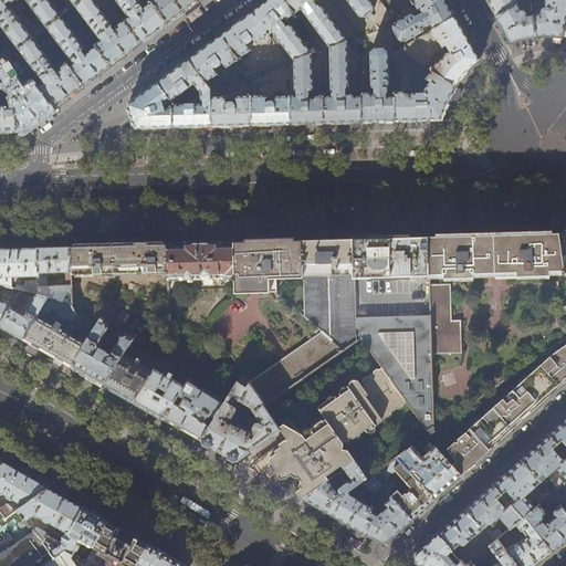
[(22,1),(21,0),(0,0),(0,22),(19,49),(34,37),(39,34),(44,30),(42,27),(33,33),(12,7),(11,9),(8,6),(11,2),(12,3),(13,3),(16,6),(22,1)]
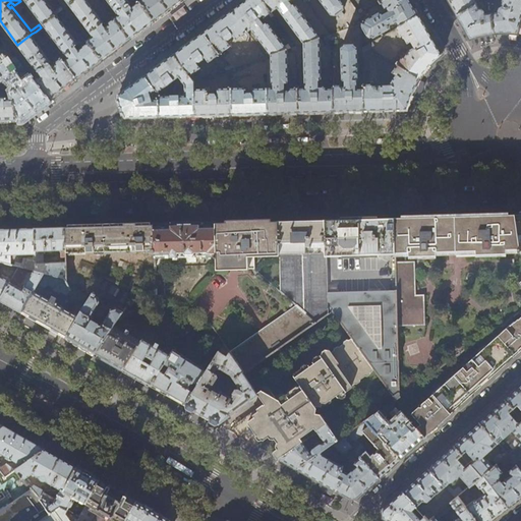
[(25,0),(45,24),(58,14),(47,0),(25,0)]
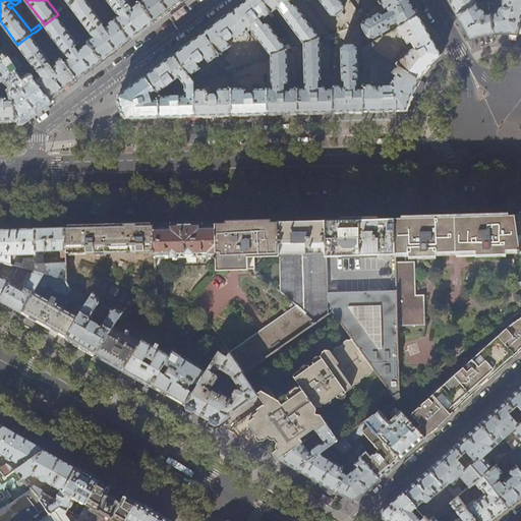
[(88,0),(77,0),(70,5),(91,33),(93,37),(89,40),(104,60),(116,51),(131,40),(116,18),(115,17),(109,22),(110,24),(106,27),(104,23),(105,22),(88,0)]
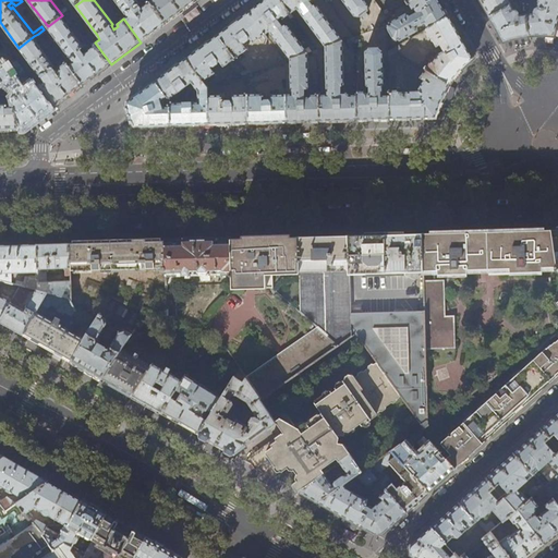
[(116,0),(129,16),(124,20),(141,43),(153,33),(167,22),(152,1),(144,7),(138,0),(116,0)]
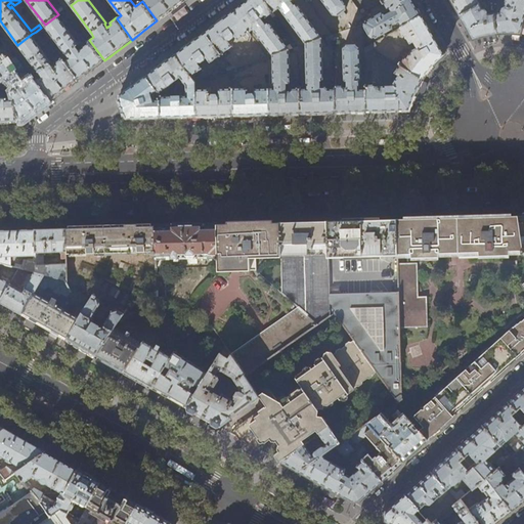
[(142,0),(142,1),(157,20),(171,10),(184,0),(142,0)]
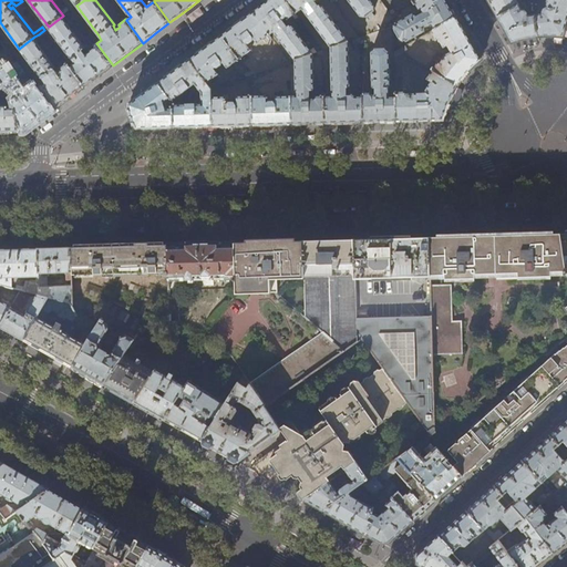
[(269,0),(264,4),(253,12),(269,34),(274,31),(295,60),(313,53),(317,52),(313,48),(310,50),(292,26),(290,26),(288,27),(284,20),(286,18),(287,19),(288,19),(289,19),(294,16),(296,19),(298,17),(296,14),(285,0),(269,0)]
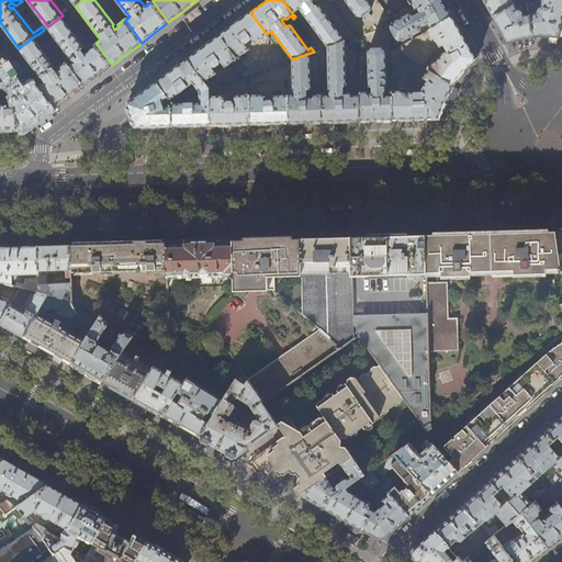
[(282,0),(293,14),(300,9),(328,47),(346,41),(337,29),(340,26),(337,22),(334,24),(319,6),(317,4),(316,6),(313,1),(314,0),(282,0)]
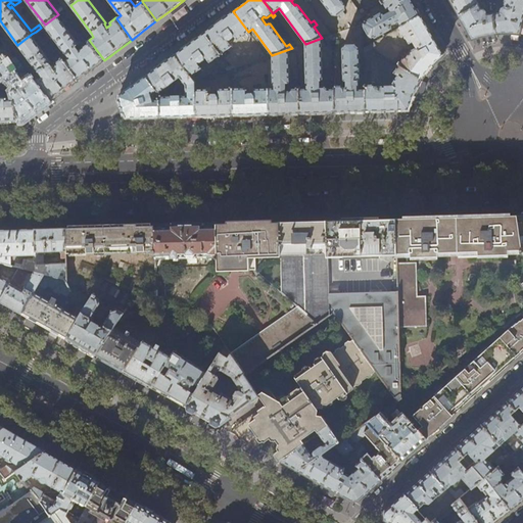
[(341,0),(320,0),(332,15),(337,16),(339,14),(341,17),(345,14),(343,11),(345,10),(345,5),(341,0)]
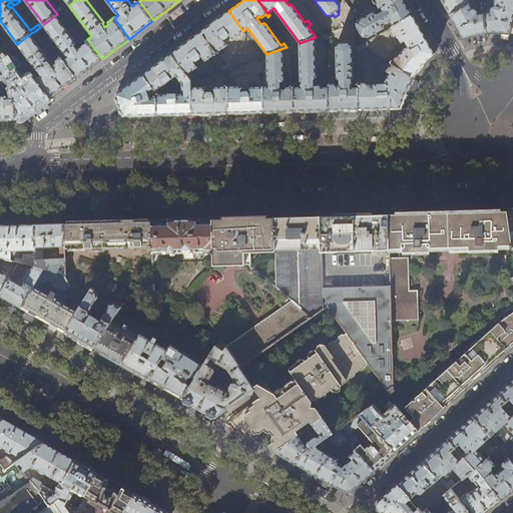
[(407,4),(404,0),(378,0),(371,4),(372,6),(376,4),(379,10),(382,10),(383,12),(378,14),(377,13),(374,12),(358,21),(358,22),(356,23),(356,27),(361,36),(365,38),(367,37),(367,38),(383,30),(384,25),(391,22),(393,26),(413,15),(407,4)]
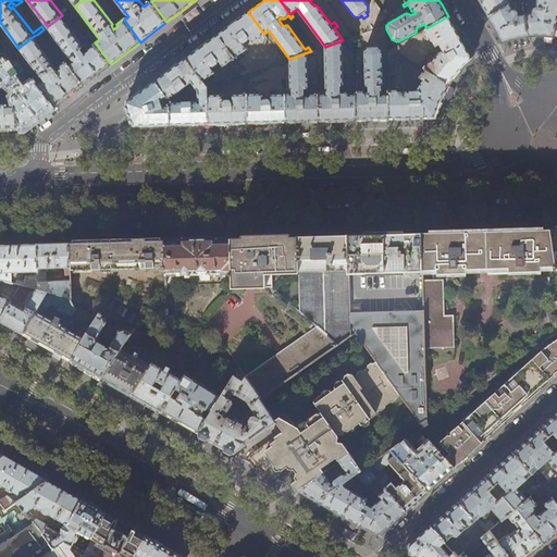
[(479,0),(480,2),(489,16),(510,4),(507,0),(479,0)]
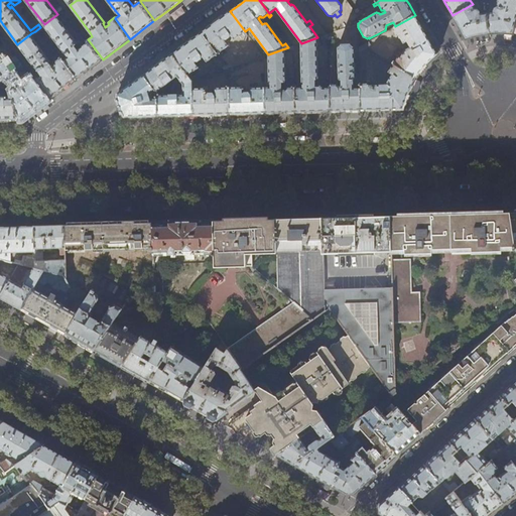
[(515,19),(515,0),(498,0),(496,8),(495,9),(494,10),(494,13),(487,13),(489,33),(501,33),(505,33),(513,33),(515,19)]
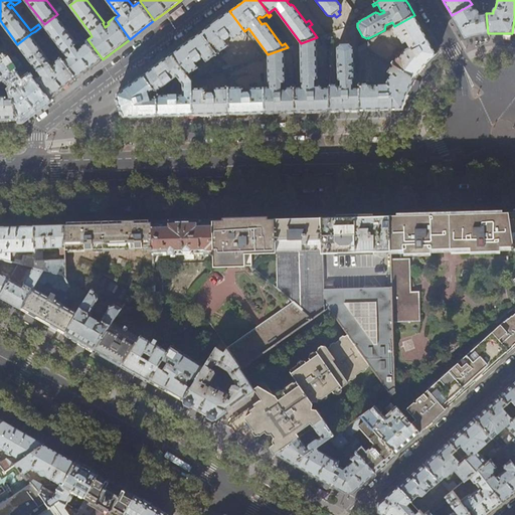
[(477,2),(472,4),(452,15),(459,28),(465,39),(476,35),(488,33),(486,13),(480,14),(479,13),(478,11),(476,10),(480,7),(477,2)]
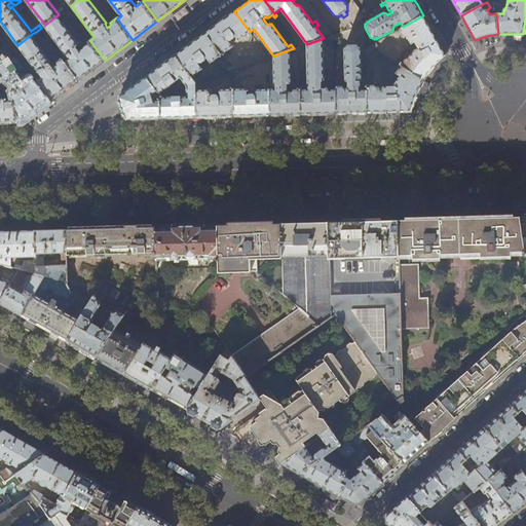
[(66,9),(59,14),(45,25),(69,57),(65,60),(80,79),(90,71),(105,61),(89,40),(87,42),(88,44),(80,49),(78,46),(80,44),(61,19),(69,12),(66,9)]
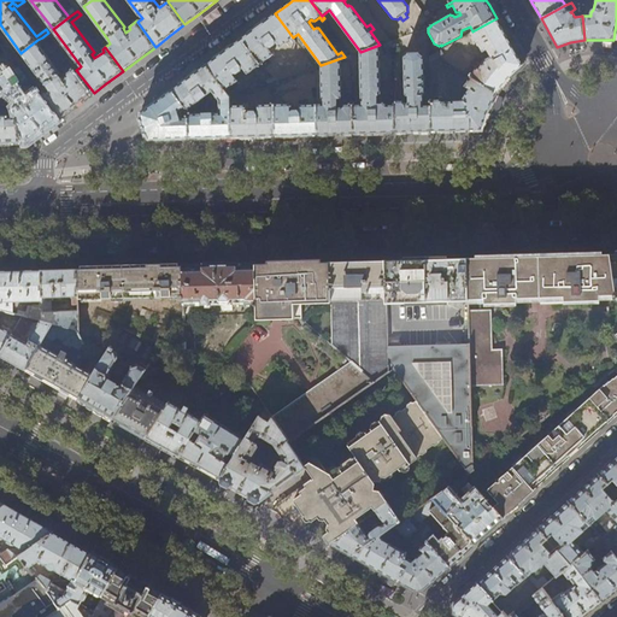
[(295,41),(293,37),(275,13),(259,25),(241,39),(260,64),(274,54),(269,48),(270,47),(271,47),(275,45),(275,43),(276,42),(280,47),(291,39),(293,42),(295,41)]
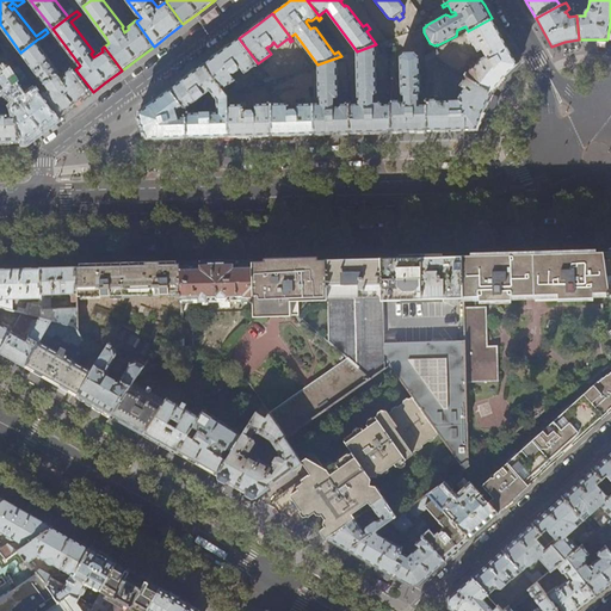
[(492,18),(468,31),(464,34),(469,43),(473,42),(477,51),(482,50),(486,56),(481,60),(477,65),(475,63),(466,76),(493,93),(504,79),(512,71),(518,65),(504,38),(492,18)]
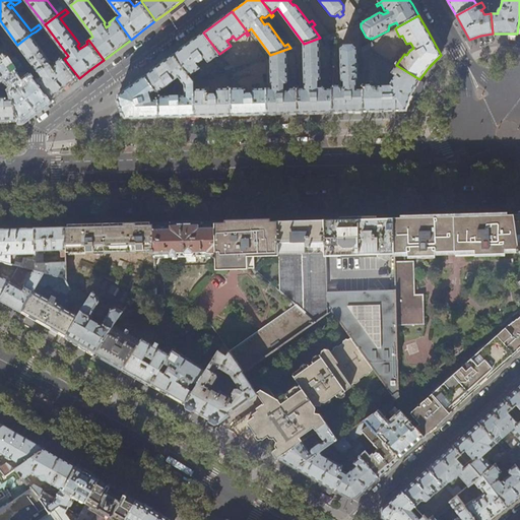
[(208,62),(219,54),(203,33),(194,40),(174,55),(192,79),(194,78),(192,75),(201,68),(197,63),(198,62),(199,63),(203,60),(203,58),(204,58),(208,62)]
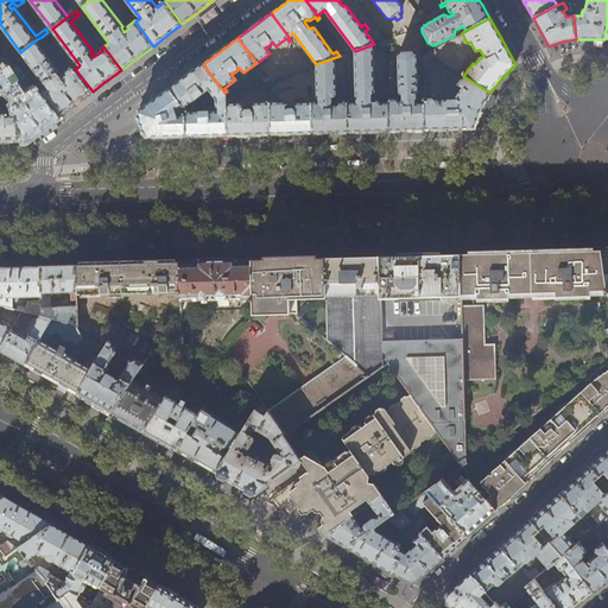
[(37,39),(20,52),(45,83),(48,88),(42,93),(58,116),(75,105),(93,92),(75,69),(74,67),(65,73),(67,74),(63,77),(61,73),(62,71),(37,39)]
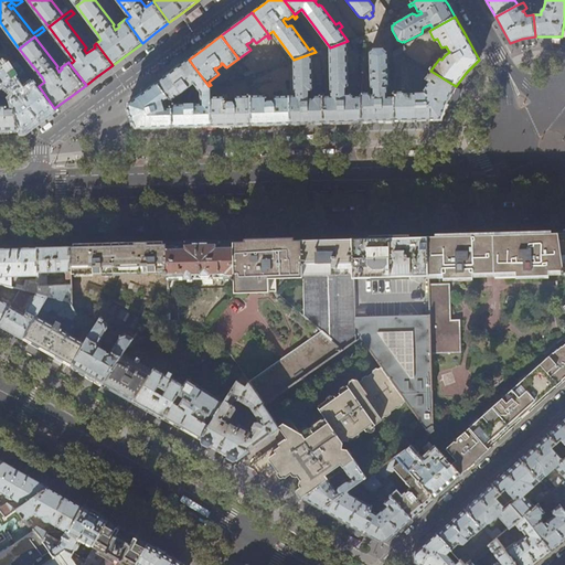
[(349,85),(348,41),(330,48),(331,95),(323,95),(323,123),(334,123),(362,121),(361,95),(353,95),(353,94),(351,93),(345,93),(345,87),(348,87),(349,85)]
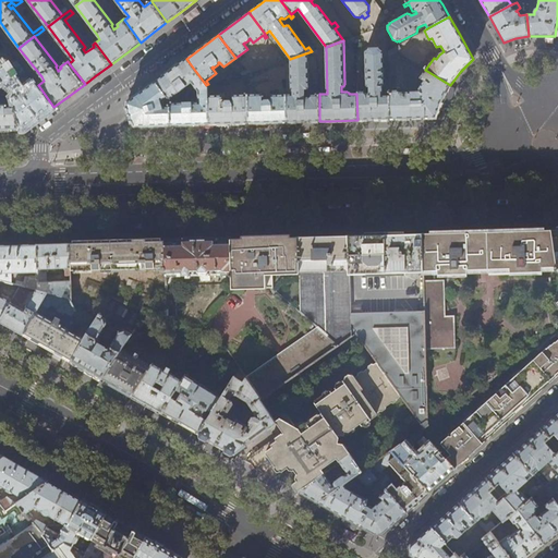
[(356,91),(356,94),(358,120),(375,120),(390,119),(389,95),(383,95),(383,86),(384,85),(384,51),(379,47),(368,48),(365,51),(366,84),(367,86),(368,86),(370,93),(366,93),(366,92),(365,91),(356,91)]
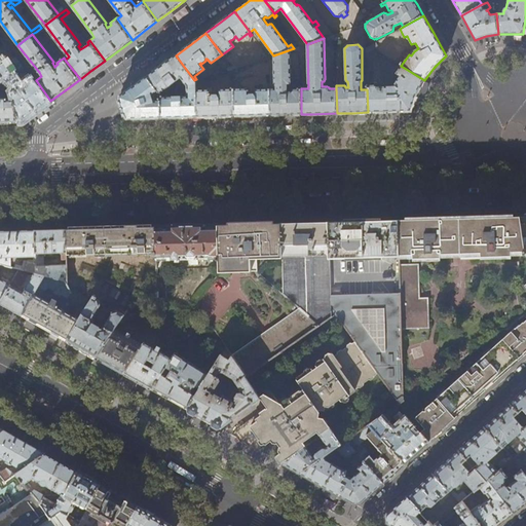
[(292,82),(291,49),(273,55),(274,88),(269,88),(270,115),(288,114),(301,114),(301,88),(300,84),(298,85),(298,88),(293,88),(292,90),(292,91),(288,90),(288,83),(290,83),(292,82)]
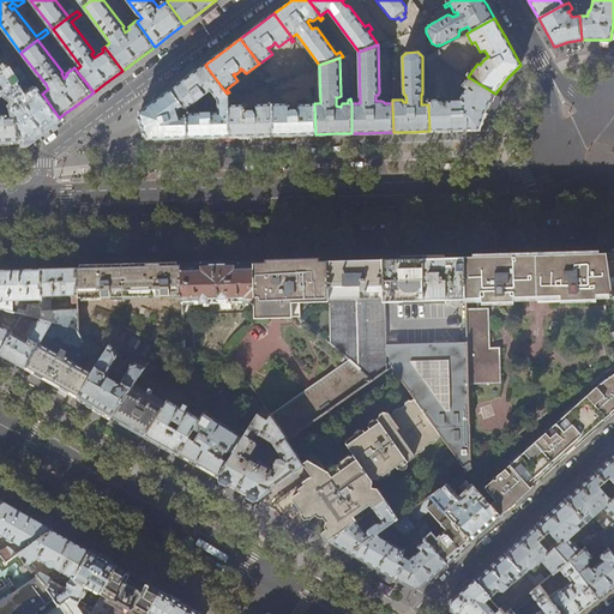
[(28,96),(2,64),(0,65),(0,86),(5,95),(6,106),(13,101),(16,103),(13,106),(13,109),(11,112),(16,115),(22,143),(26,143),(42,131),(59,118),(42,94),(40,91),(32,96),(32,97),(34,98),(29,102),(25,98),(28,96)]
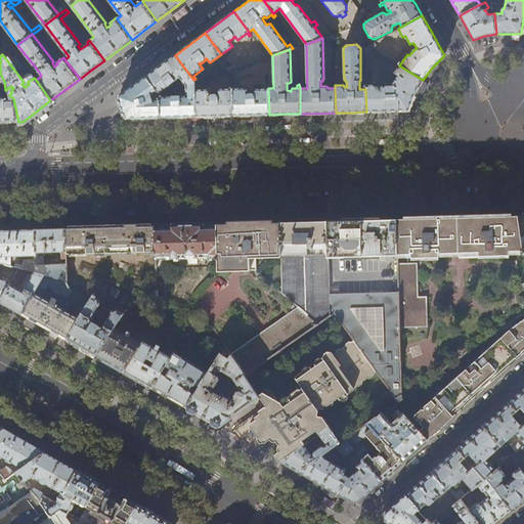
[(156,70),(146,77),(158,91),(159,93),(180,78),(185,85),(194,82),(193,80),(175,55),(156,70)]
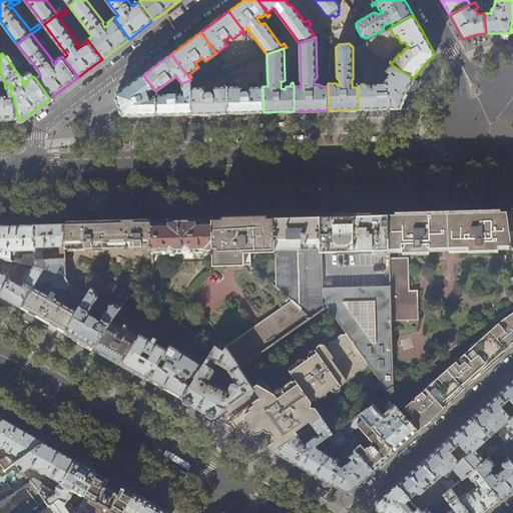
[(410,84),(414,78),(391,64),(386,71),(390,74),(384,84),(377,84),(371,84),(371,81),(366,82),(360,82),(358,84),(358,87),(359,109),(387,108),(401,108),(402,104),(407,91),(410,84)]
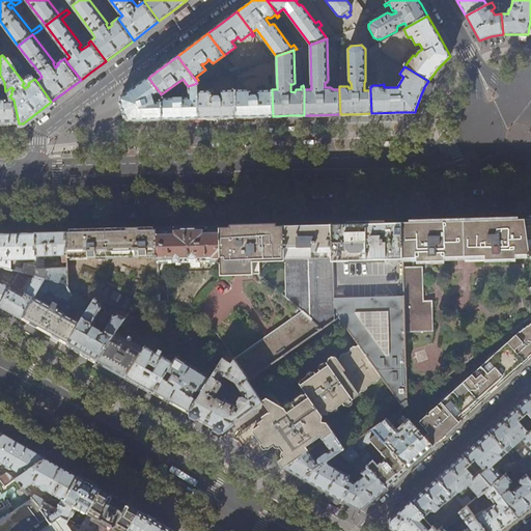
[(0,75),(0,123),(6,123),(19,123),(14,100),(9,96),(5,93),(5,91),(4,82),(0,75)]
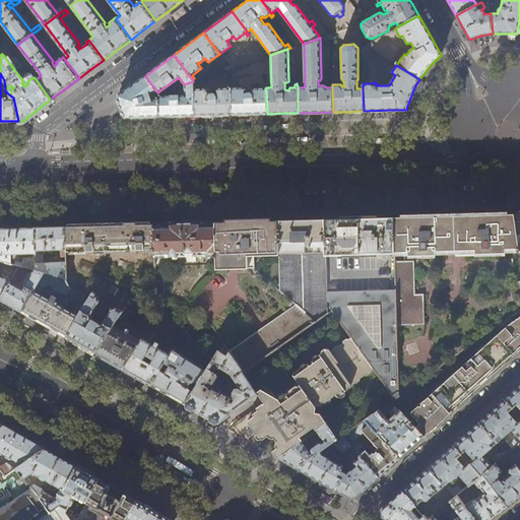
[(150,94),(156,90),(145,76),(118,96),(125,118),(141,117),(159,117),(158,99),(152,100),(150,94)]
